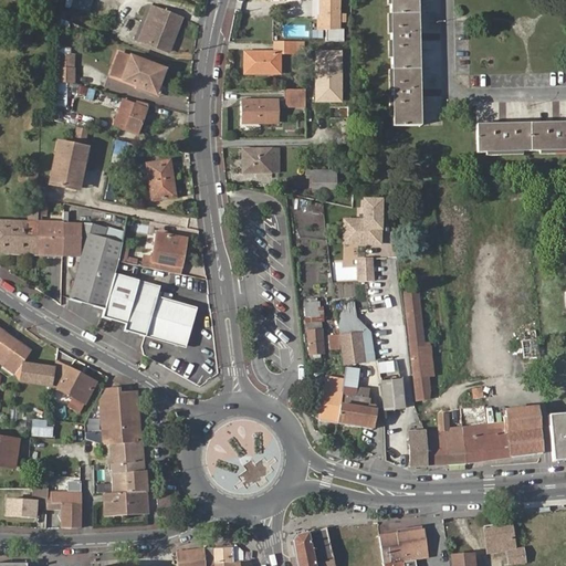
[(318,0),(321,29),(341,29),(339,0),(318,0)]
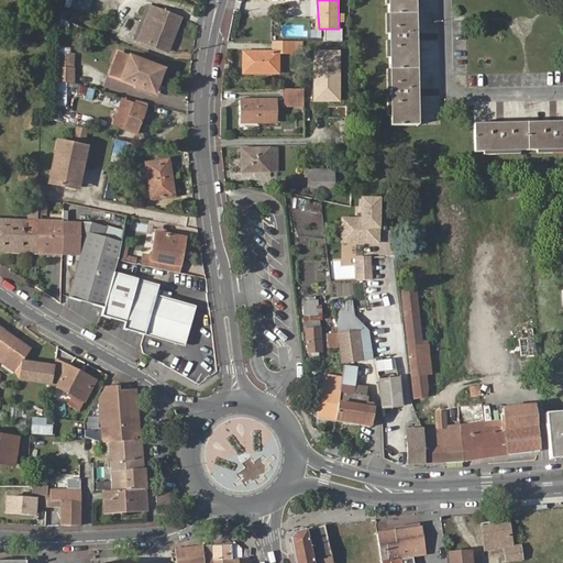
[(389,0),(392,125),(419,124),(416,0),(389,0)]
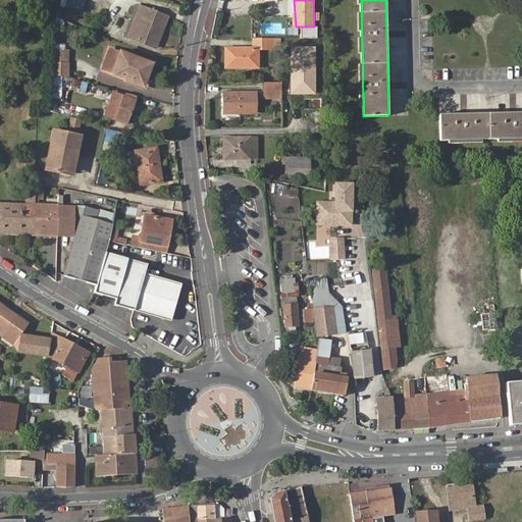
[(123,38),(127,39),(139,7),(135,6),(123,38)]
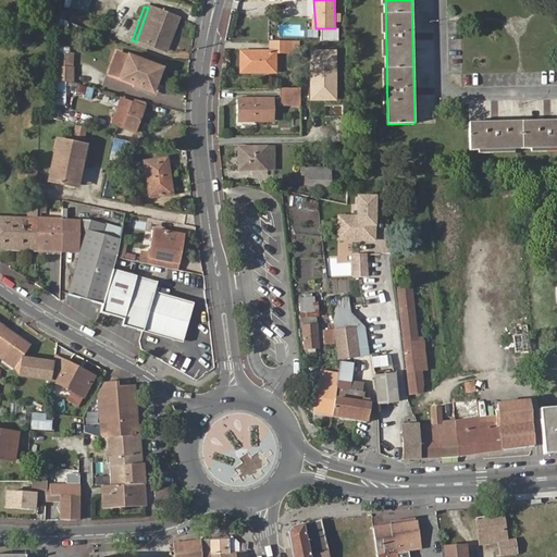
[(148,8),(136,41),(164,51),(177,17),(148,7),(148,8)]
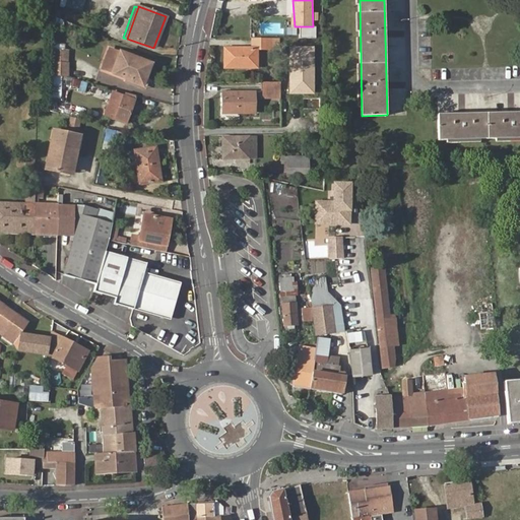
[(110,12),(107,21),(113,24),(116,14),(110,12)]
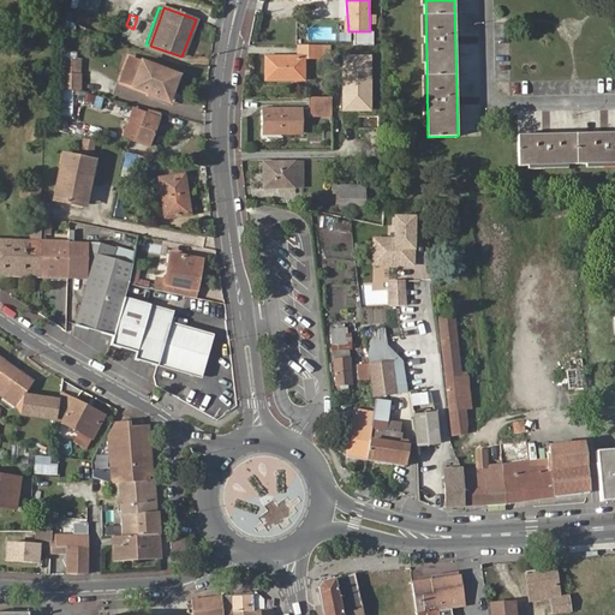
[(332,58),(330,43),(299,45),(300,59),(268,59),(268,82),(306,81),(305,59),(332,58)]
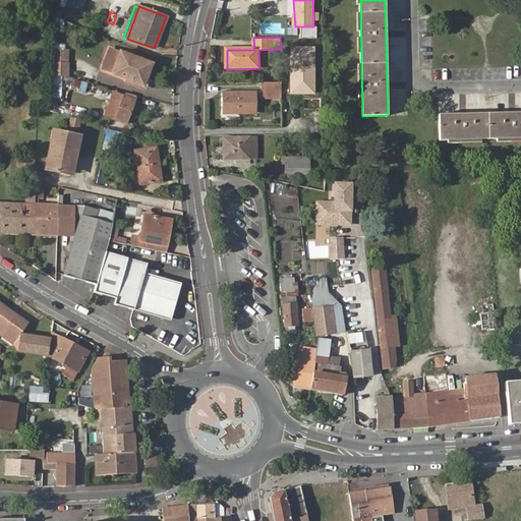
[(53,45),(53,68),(70,69),(70,45),(53,45)]
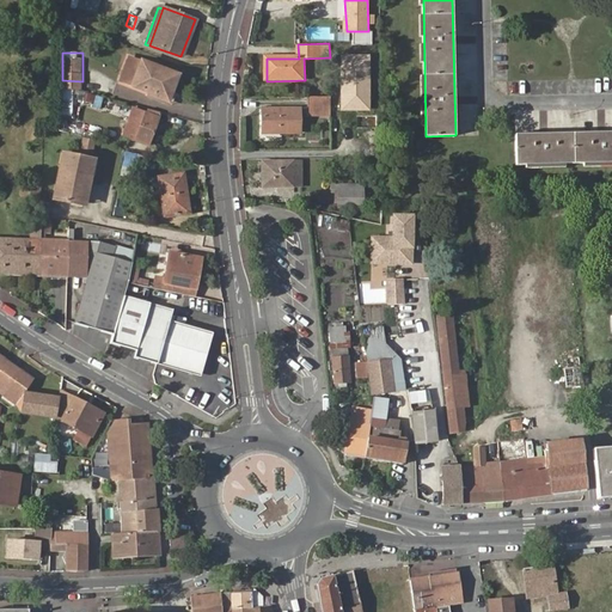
[(140,63),(133,89),(165,99),(175,75),(140,63)]
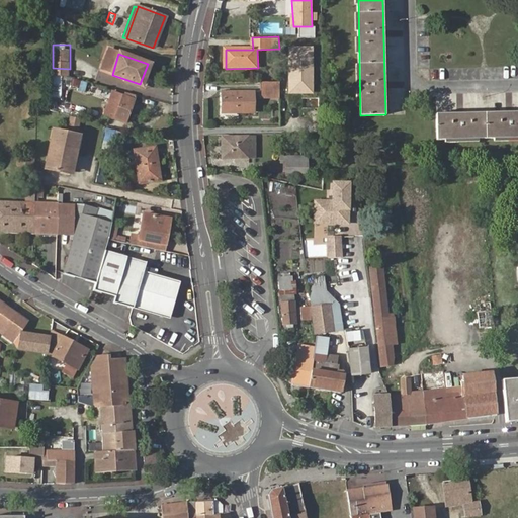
[(70,78),(70,69),(53,68),(53,78),(70,78)]
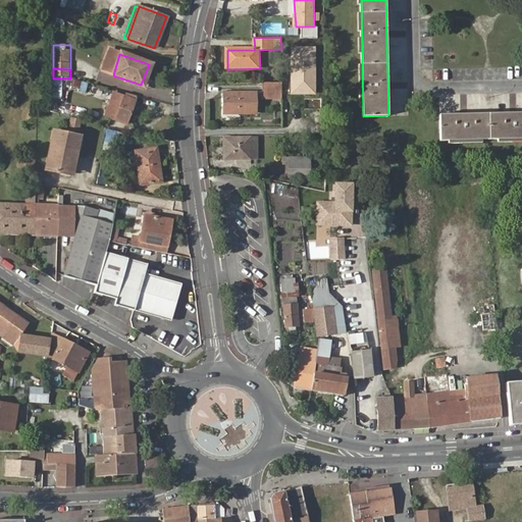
[(266,93),(283,92),(282,82),(266,83),(266,93)]
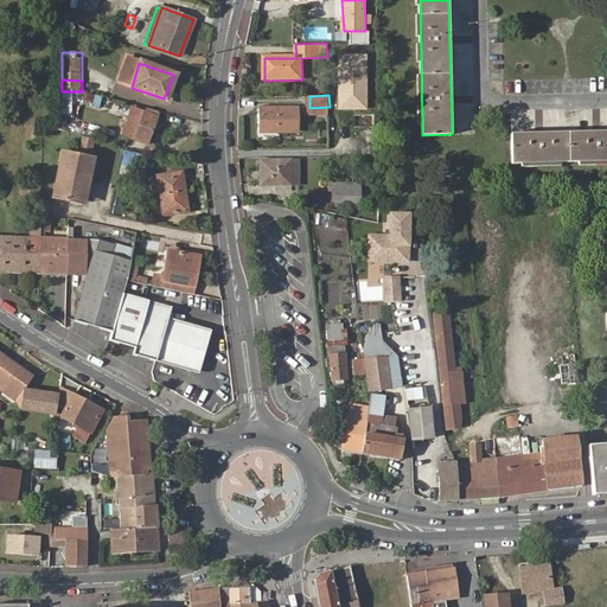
[(91,107),(98,109),(102,97),(95,96),(91,107)]
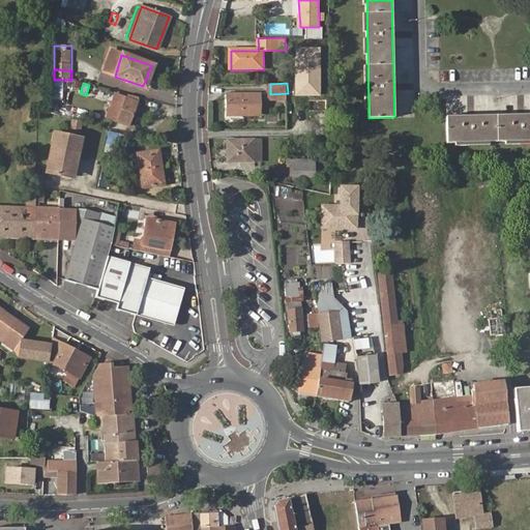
[(229,96),(230,117),(261,115),(261,95),(229,96)]
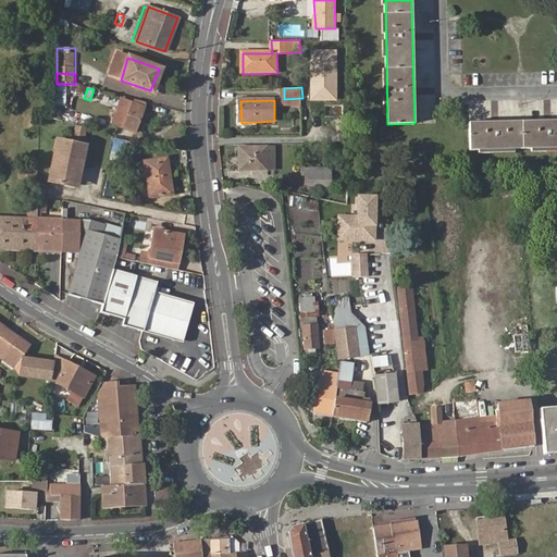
[(121,130),(125,131),(134,106),(130,103),(121,101),(112,127),(121,130)]
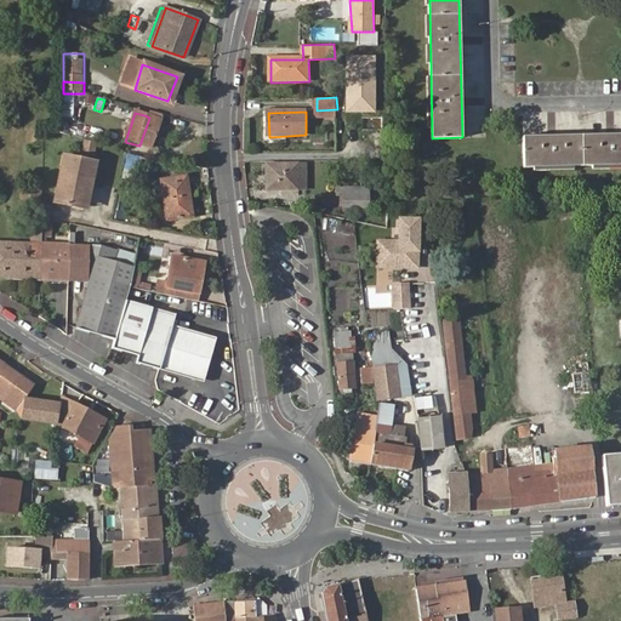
[(149,118),(140,146),(151,151),(161,121),(149,118)]
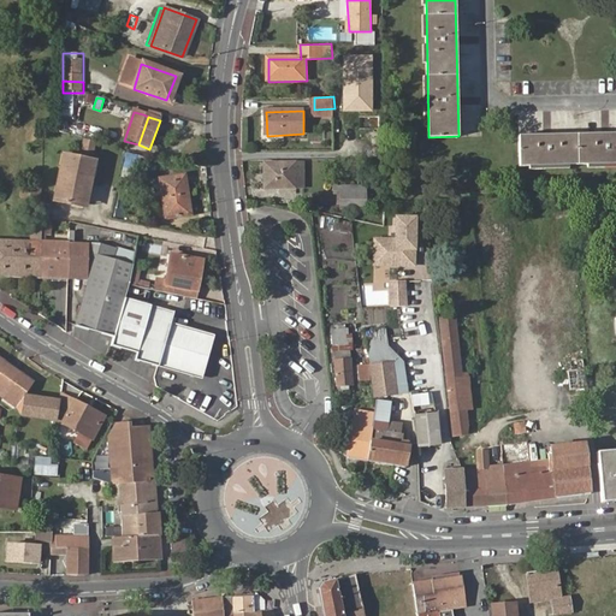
[(615,132),(519,135),(520,166),(615,164),(615,132)]
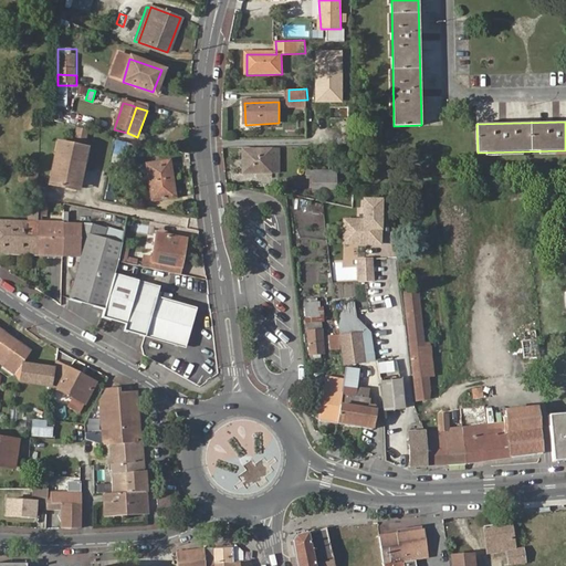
[(76,137),(88,137),(88,128),(76,128),(76,137)]
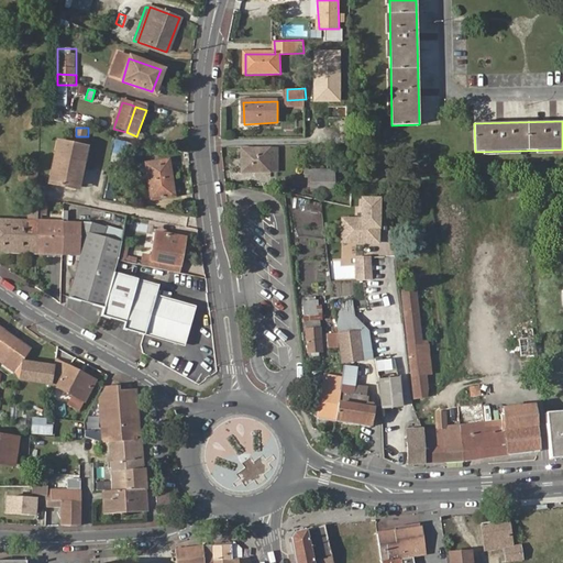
[(118,142),(116,154),(124,156),(128,144),(118,142)]
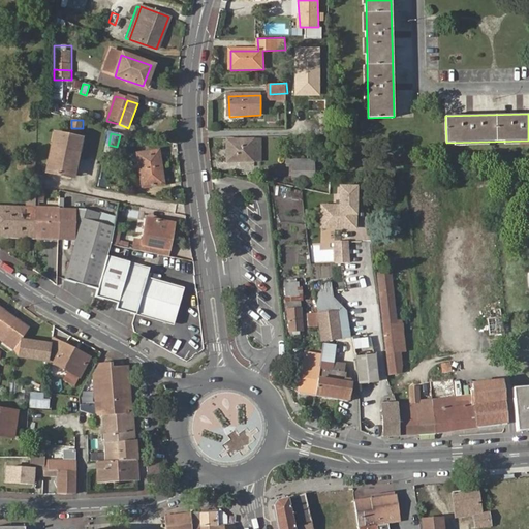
[(83,142),(59,136),(57,135),(50,175),(59,177),(72,179),(76,156),(81,156),(83,142)]
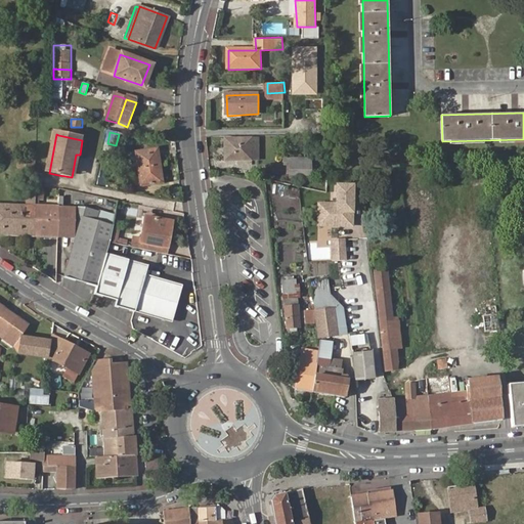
[(227,140),(228,161),(255,160),(254,139),(227,140)]
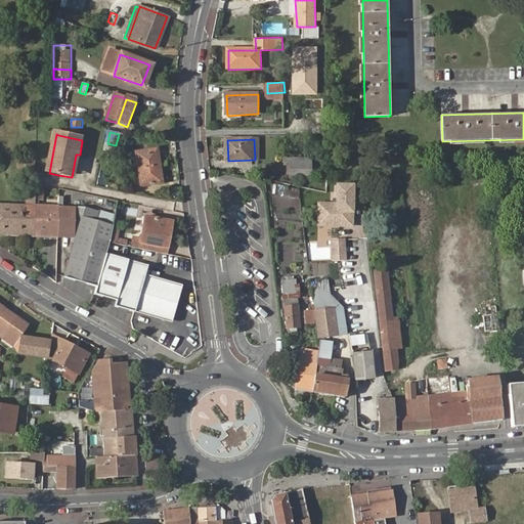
[(137,156),(143,187),(164,183),(158,151),(137,156)]
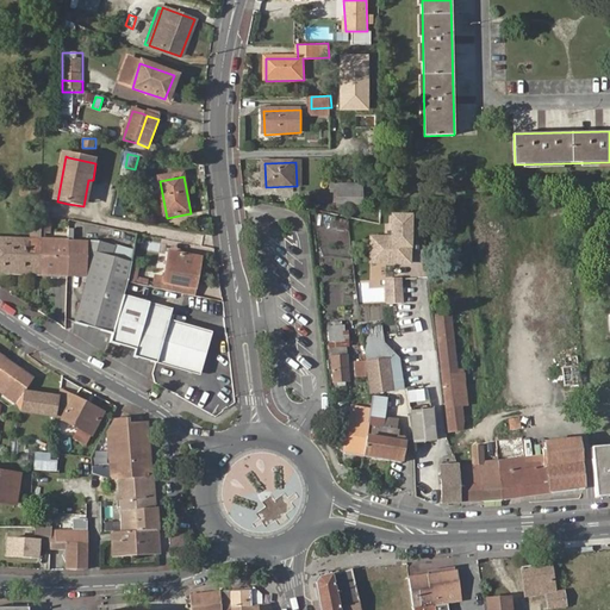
[(24,185),(24,197),(42,198),(42,187),(24,185)]
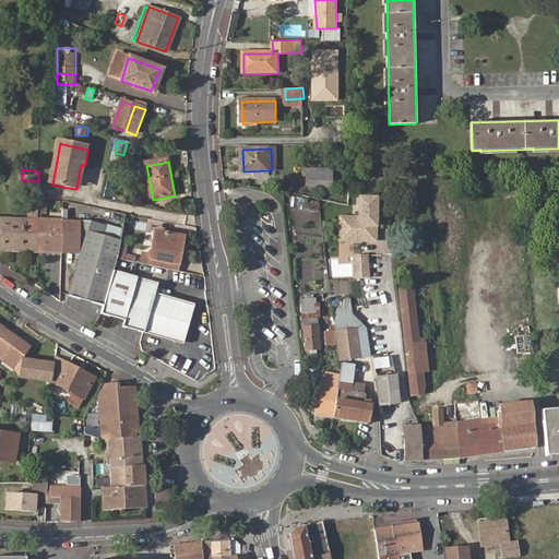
[(119,173),(110,170),(106,189),(116,190),(119,173)]
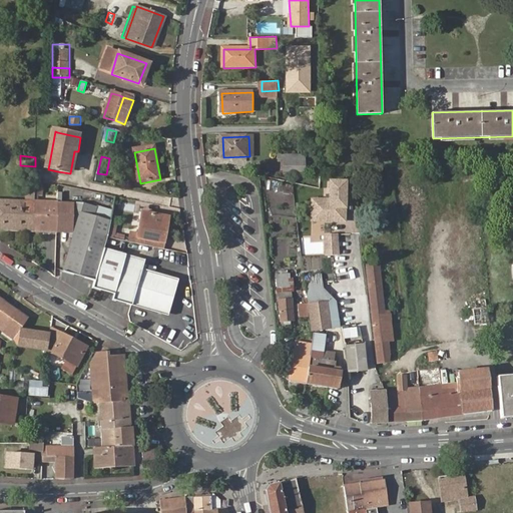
[(286,156),(286,173),(312,173),(312,161),(306,161),(306,156),(286,156)]
